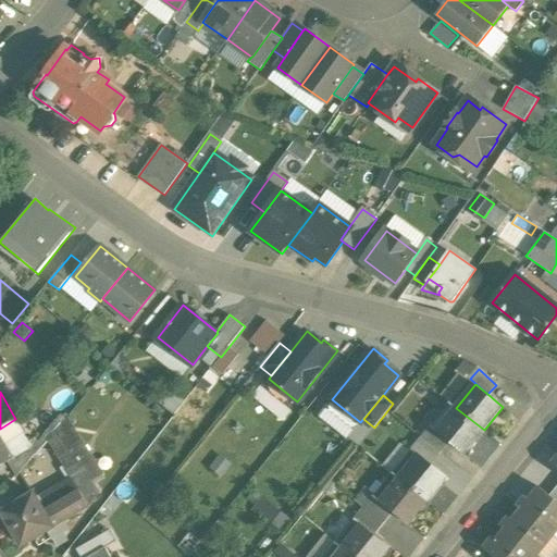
[(484,430),(456,408),(437,432),(436,433),(449,443),(465,455),(484,430)]
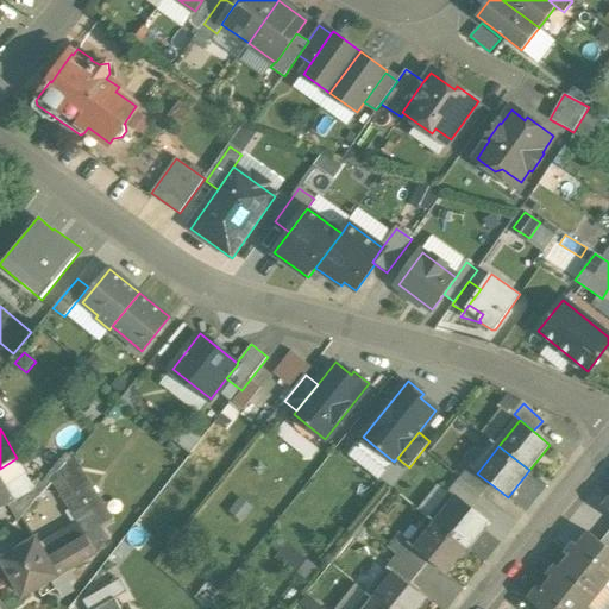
[(17,458),(0,469),(0,475),(0,476),(5,484),(25,471),(17,458)]
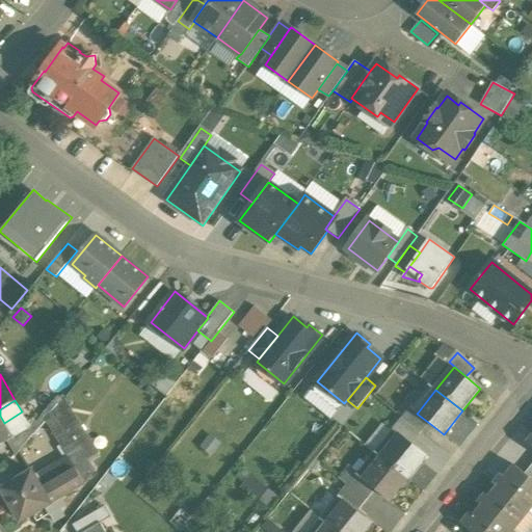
[(418,413),(411,407),(402,419),(421,433),(429,423),(417,414),(418,413)]
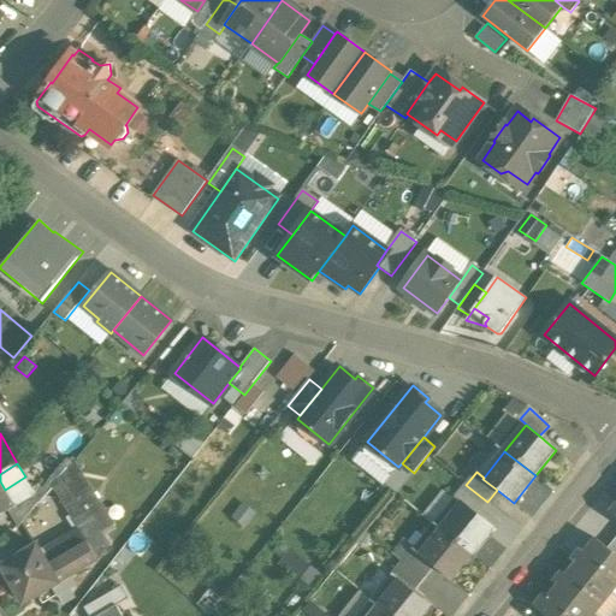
[(0,481),(0,515),(15,507),(16,507),(5,490),(0,481)]
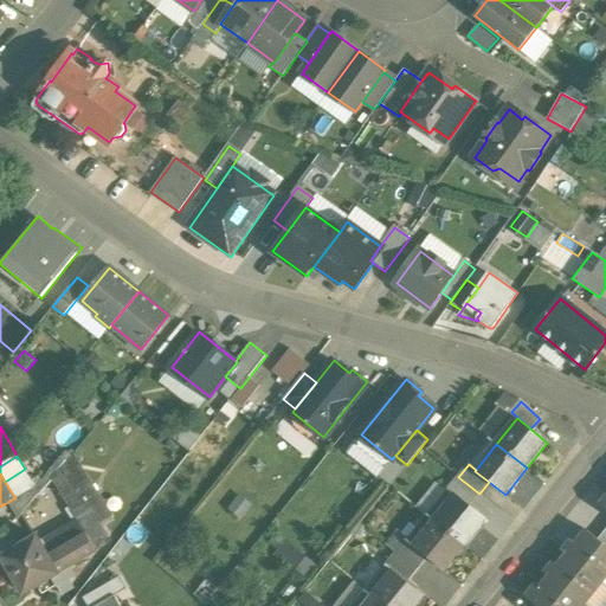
[(38,477),(31,482),(34,487),(37,491),(45,489),(38,477)]
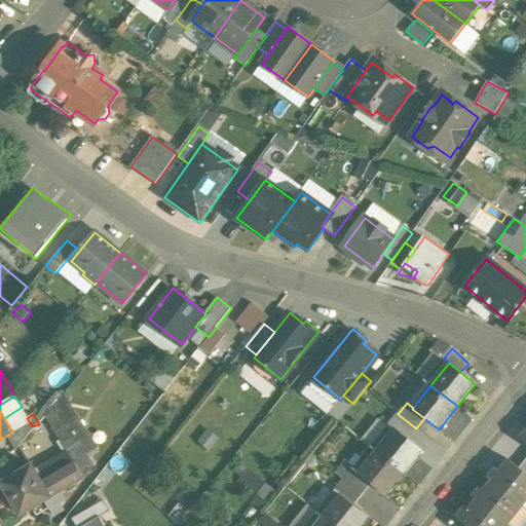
[(416,428),(398,414),(388,425),(395,430),(396,429),(407,440),(416,428)]
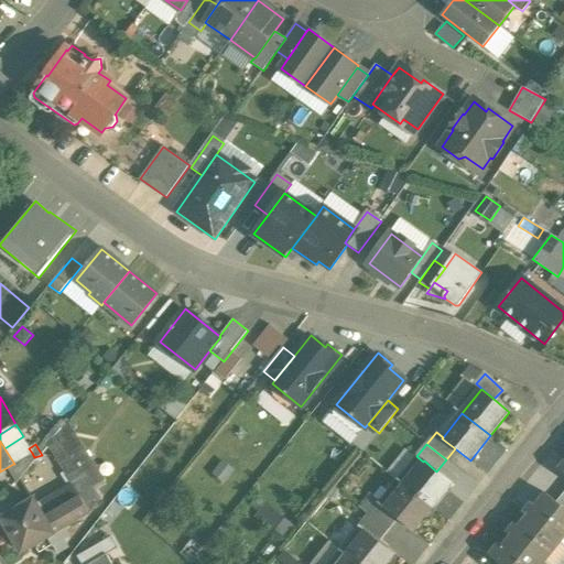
[(14,464),(13,464),(21,477),(29,467),(35,459),(34,457),(32,453),(14,464)]
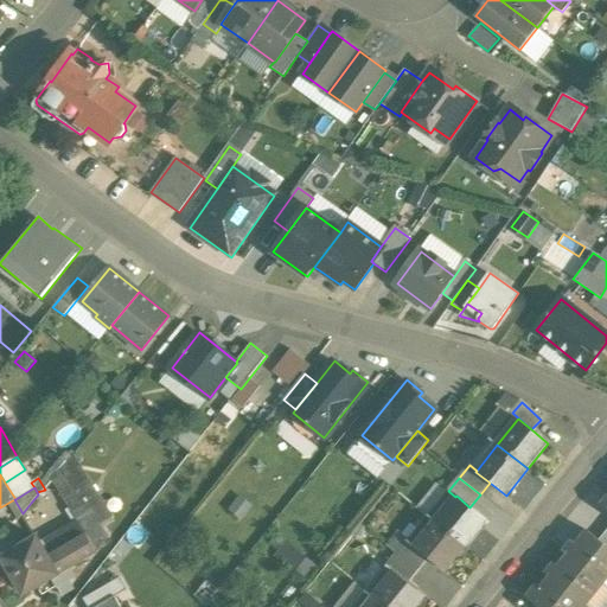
[(45,490),(37,492),(38,494),(50,513),(63,506),(52,487),(45,490)]
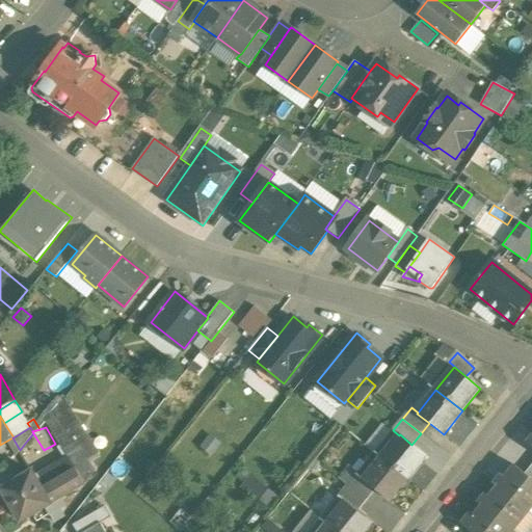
[(399,435),(381,457),(408,479),(426,456),(411,445),(400,434),(399,435)]
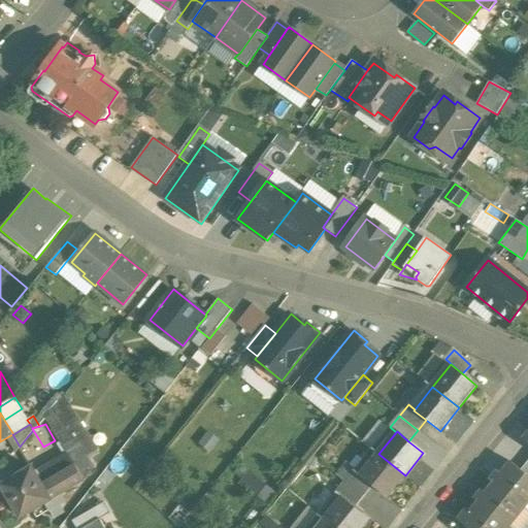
[(34,450),(27,437),(20,447),(25,455),(34,450)]
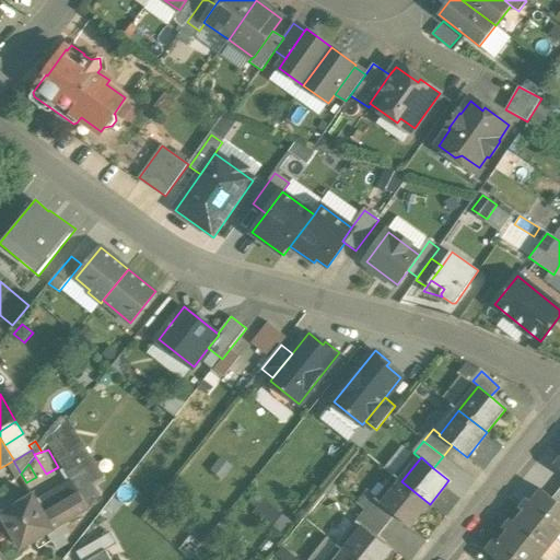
[(81,465),(67,474),(77,490),(91,481),(81,465)]
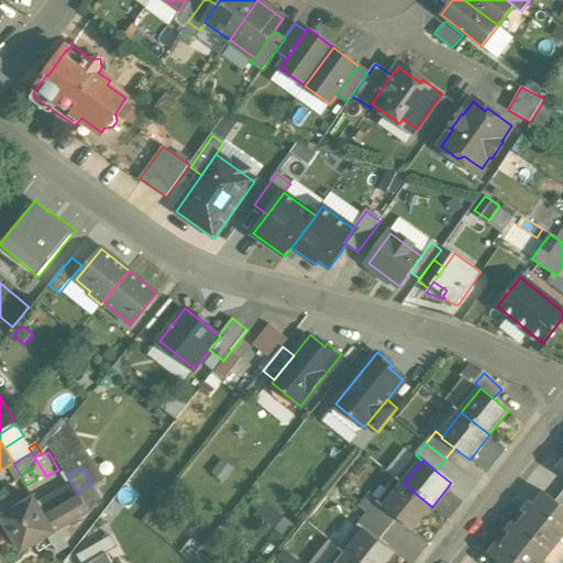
[(397,492),(378,515),(407,538),(426,515),(411,501),(398,492),(397,492)]
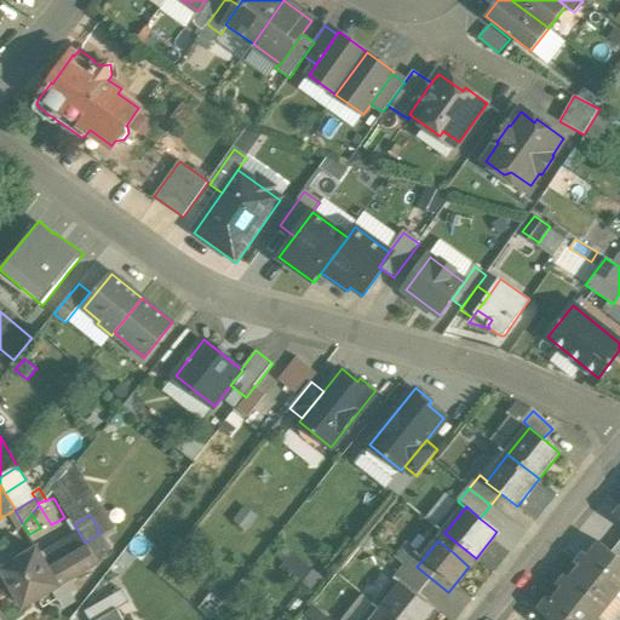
[(619,557),(612,551),(601,543),(586,562),(583,558),(578,563),(583,567),(615,593),(619,587),(619,557)]
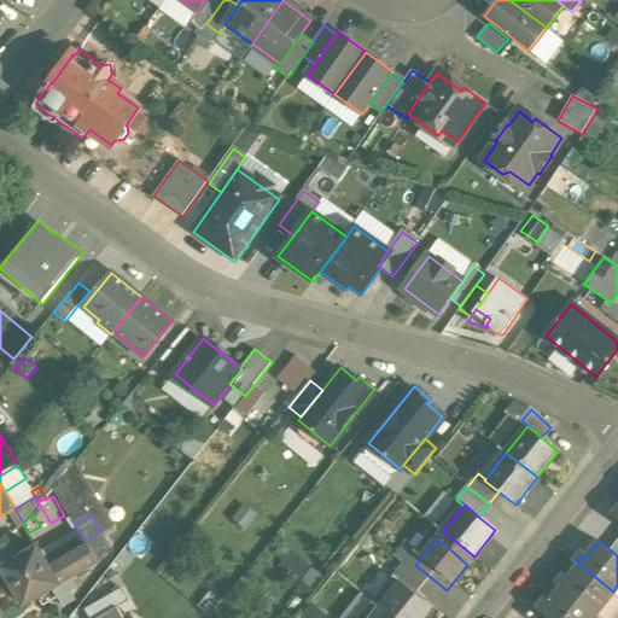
[(88,544),(50,567),(59,583),(98,561),(88,544)]
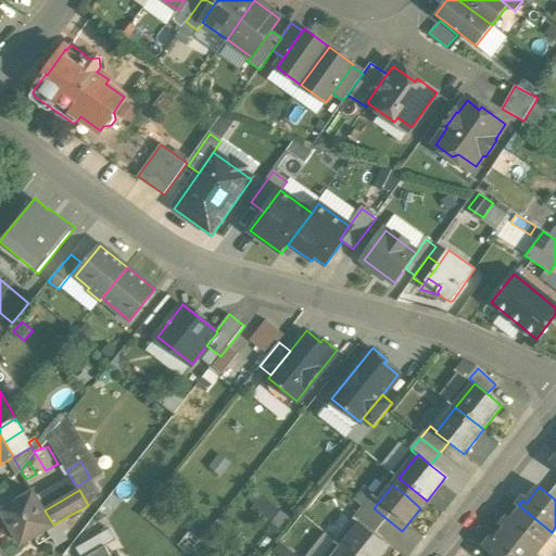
[(45,510),(34,492),(1,510),(21,543),(35,535),(39,543),(51,536),(47,529),(53,525),(45,510)]
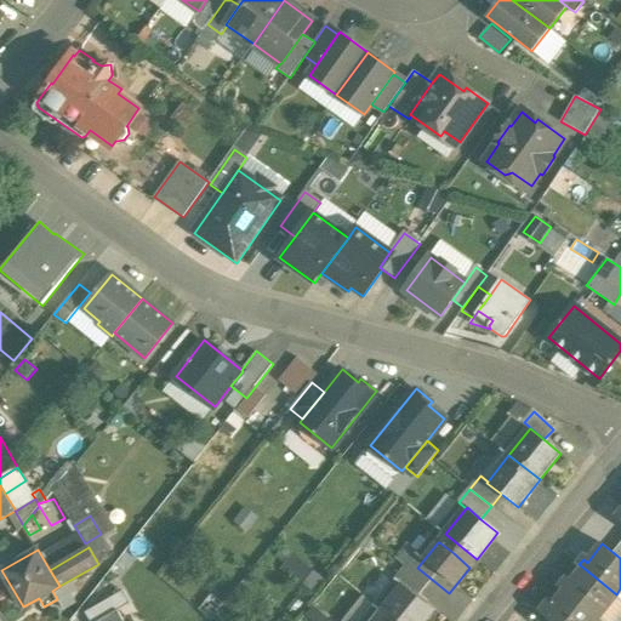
[(429,584),(406,565),(394,580),(417,598),(429,584)]
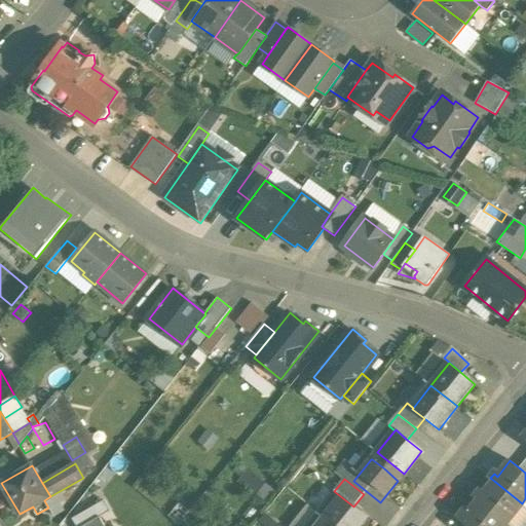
[(522,503),(494,481),(482,496),(479,493),(475,498),(478,500),(506,523),(522,503)]
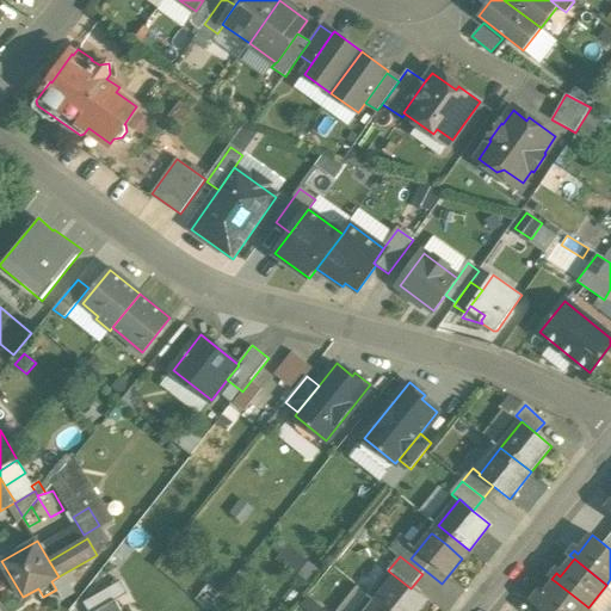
[(388,571),(368,596),(387,610),(418,610),(427,602),(411,588),(388,571)]
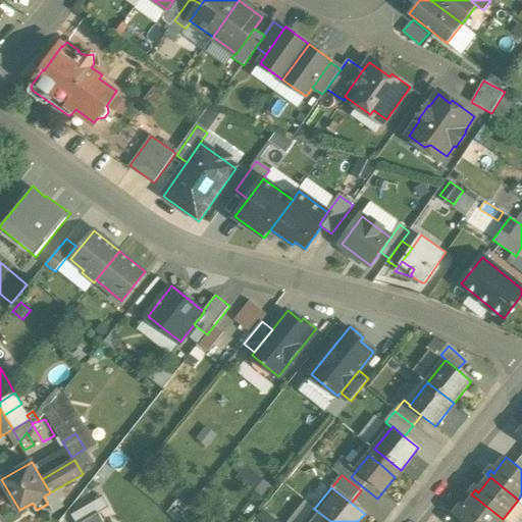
[(103,497),(92,503),(98,513),(99,513),(109,507),(103,497)]
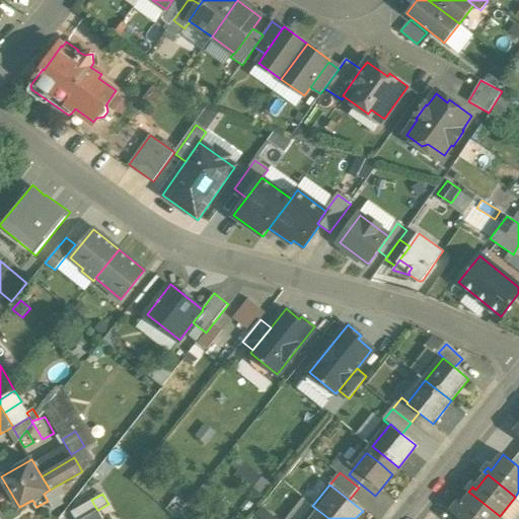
[(497,518),(500,516),(471,494),(459,509),(456,507),(452,512),(460,518),(497,518)]
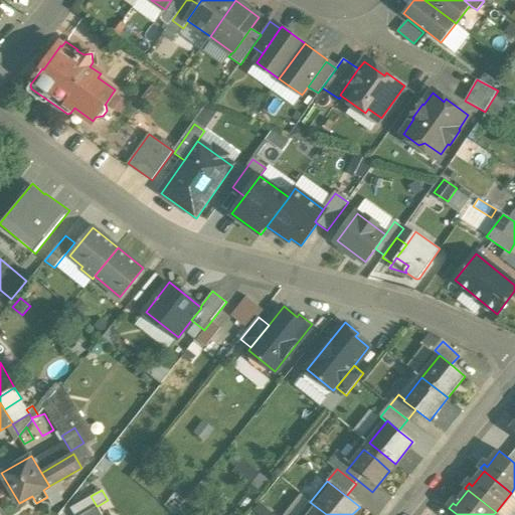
[(514,514),(514,495),(502,514),(514,514)]
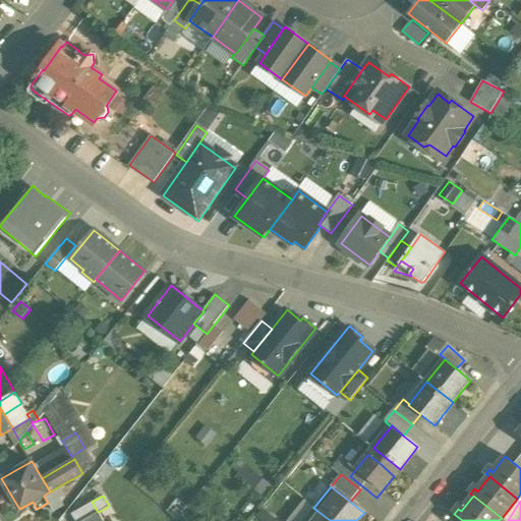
[(92,502),(71,514),(75,520),(81,520),(98,512),(92,502)]
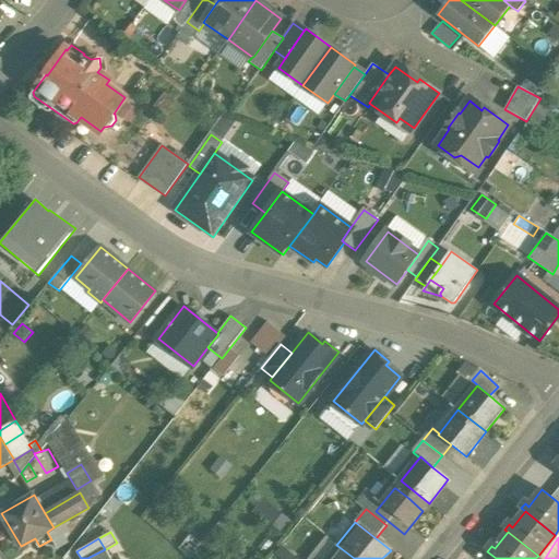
[(324,558),(354,558),(336,545),(324,558)]
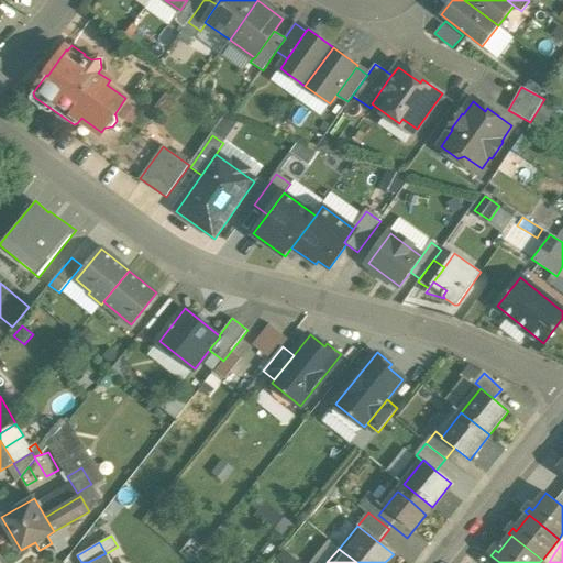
[(112,562),(107,553),(106,553),(88,562),(112,562)]
